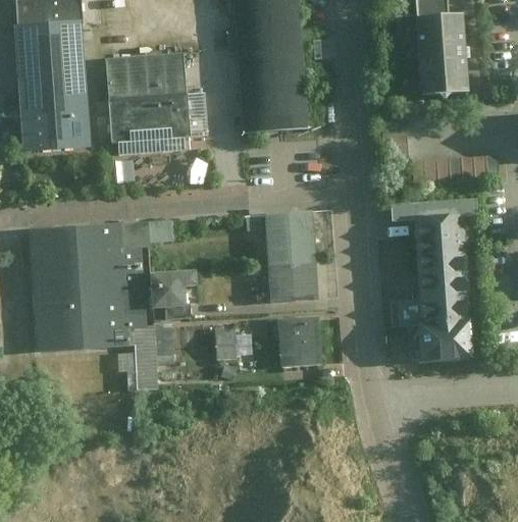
[(12,0),(21,148),(89,144),(80,0),(12,0)]
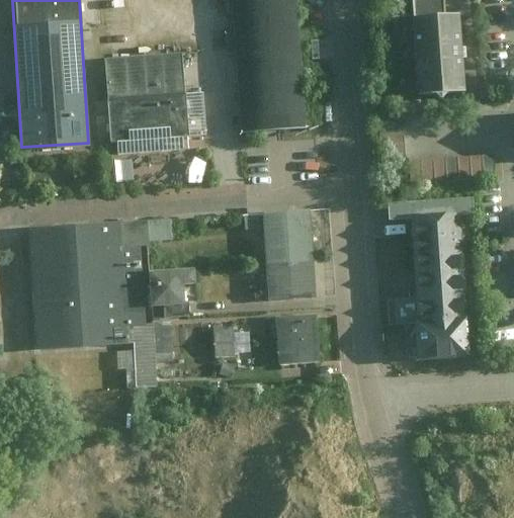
[(228,0),(235,133),(298,130),(291,0),(228,0)]
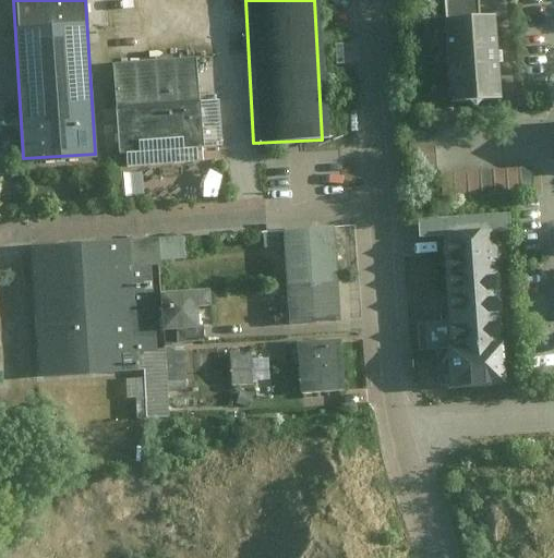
[(453,101),(502,98),(497,16),(447,20),(453,101)]
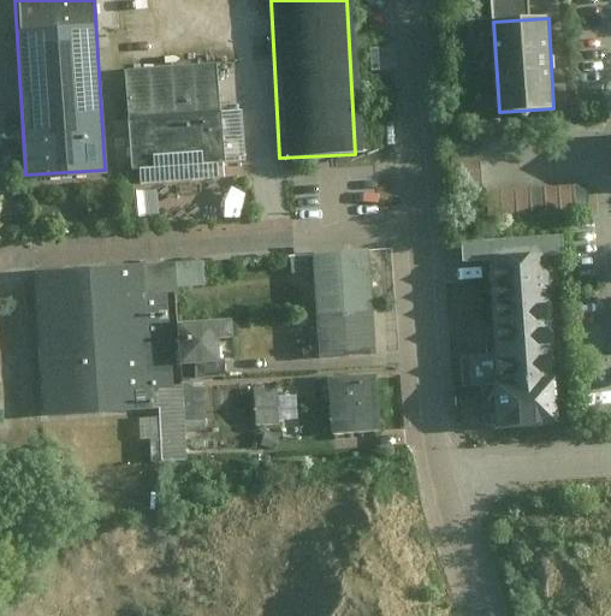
[(229,161),(219,60),(123,70),(132,171),(229,161)]
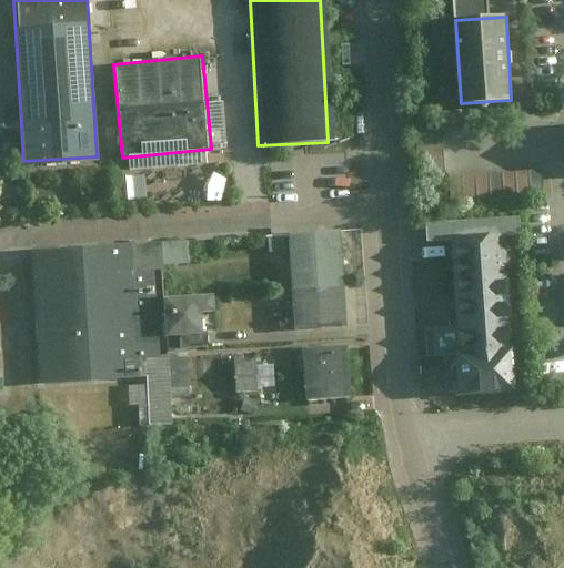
[(344,56),(330,57),(331,78),(345,77),(344,56)]
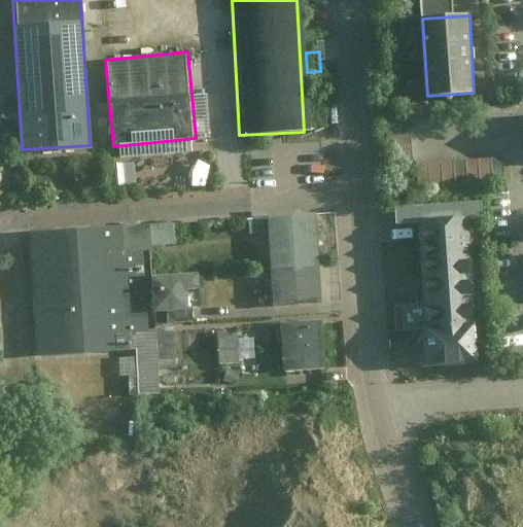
[(389,112),(392,162),(415,161),(412,111),(389,112)]
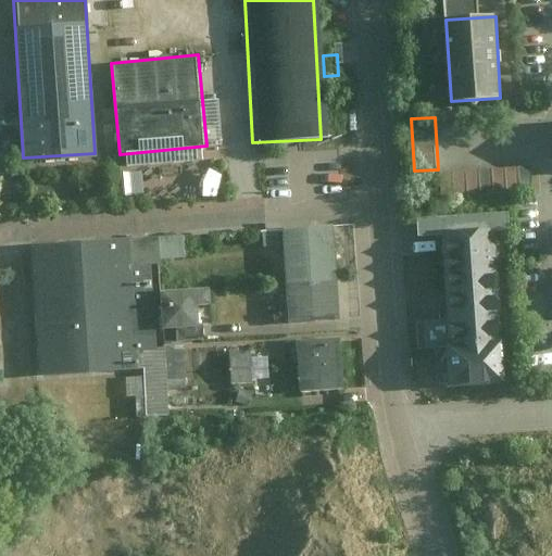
[(535,191),(534,167),(446,173),(448,197),(535,191)]
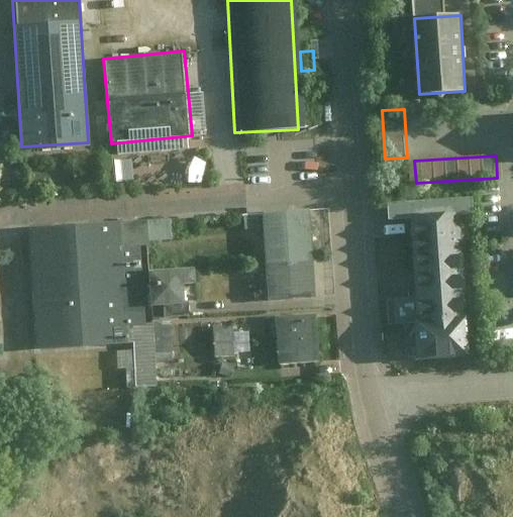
[(139,160),(114,160),(114,180),(139,180),(139,160)]
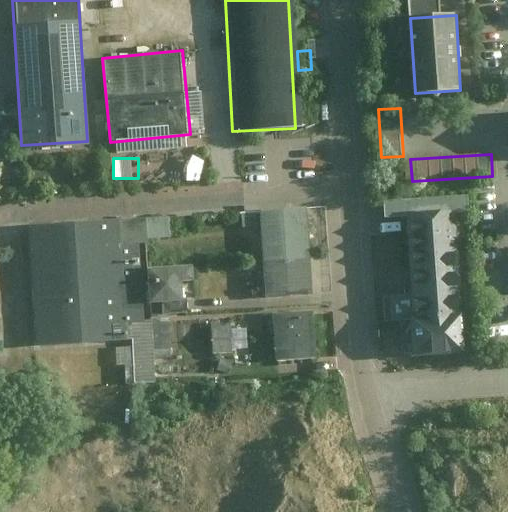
[(387,215),(411,214),(416,294),(388,295),(389,316),(419,315),(462,312),(456,212),(465,211),(464,194),(386,199),(387,215)]
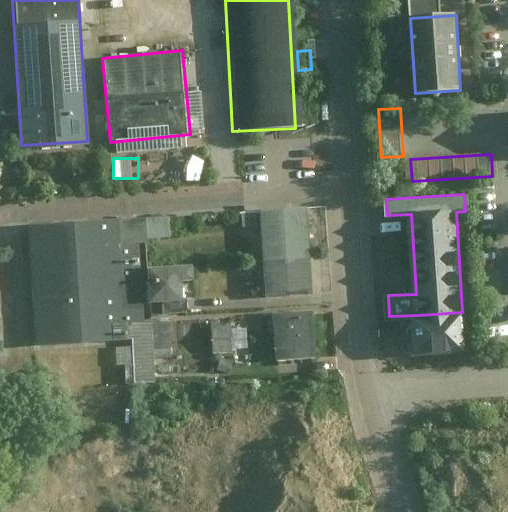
[(309,253),(307,209),(260,212),(262,255),(309,253)]
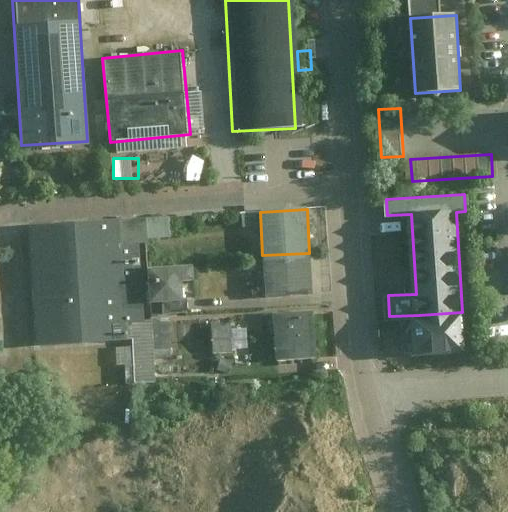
[(116,216),(22,222),(29,345),(124,339),(123,319),(138,318),(133,242),(117,243),(116,216)]
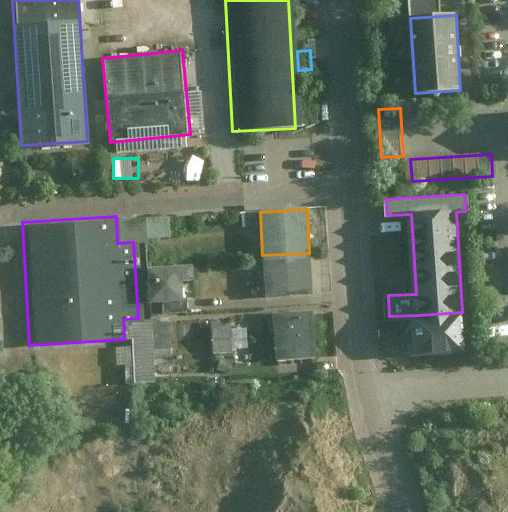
[(311,293),(309,253),(262,255),(265,295),(311,293)]
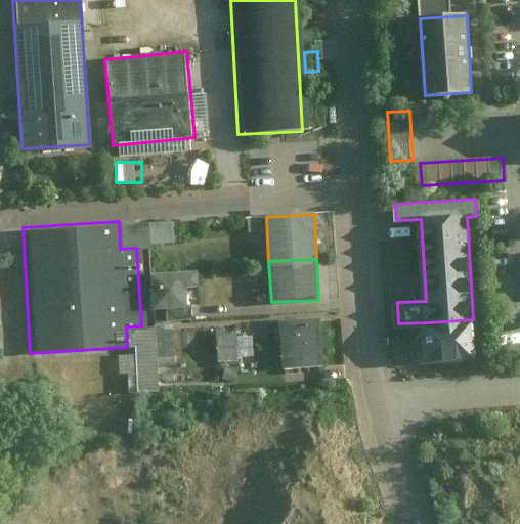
[(473,319),(429,322),(433,362),(476,359),(473,319)]
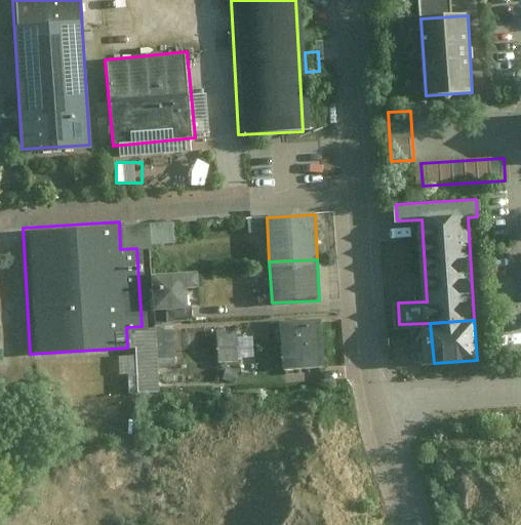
[(323,366),(320,324),(277,327),(280,369),(323,366)]
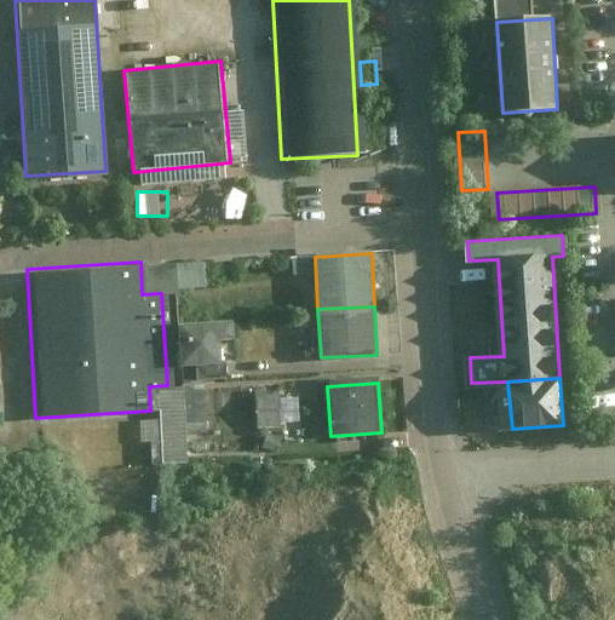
[(265,389),(266,424),(309,422),(308,396),(288,397),(288,388),(265,389)]
